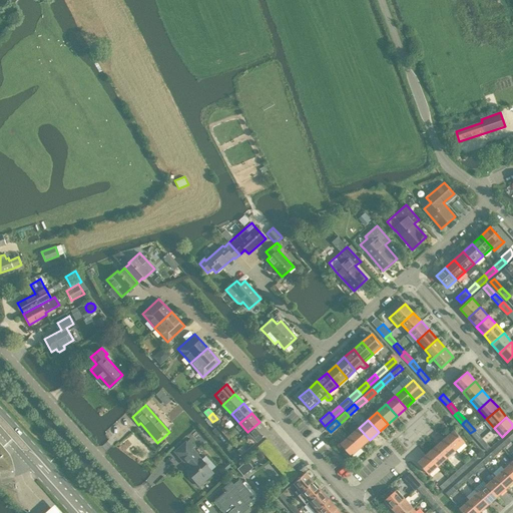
[(260,422),(247,432),(257,442),(268,432),(260,422)]
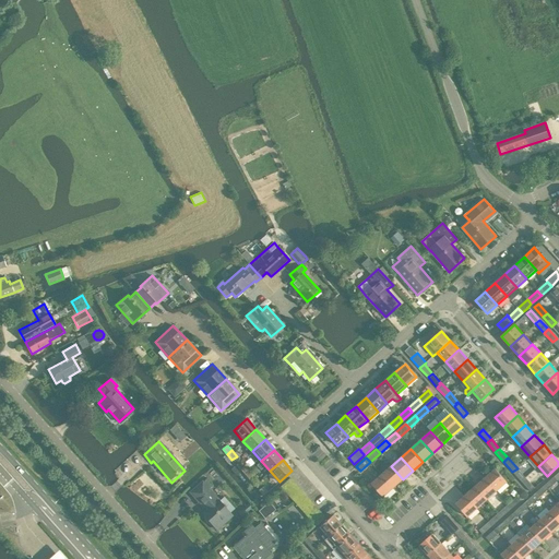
[(240,470),(245,475),(250,471),(245,465),(240,470)]
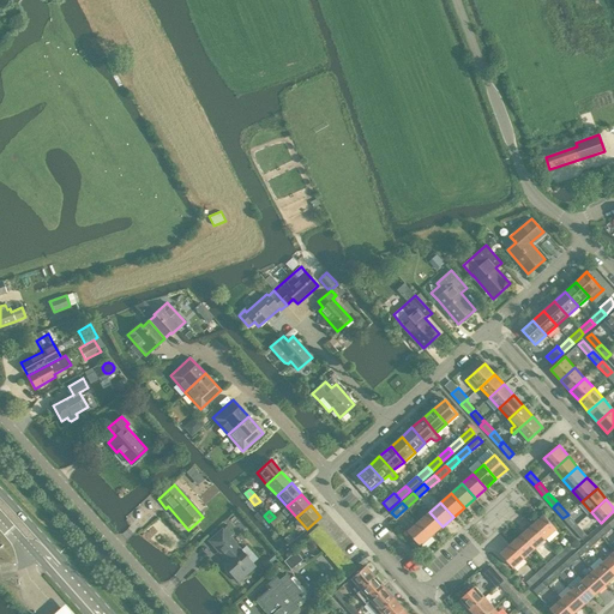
[(419,522),(432,536),(443,527),(429,512),(419,522)]
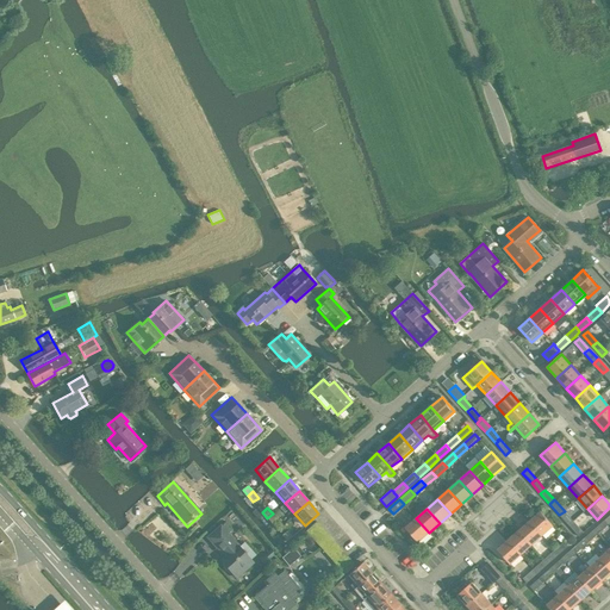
[(559,515),(570,527),(572,524),(571,523),(573,521),(570,517),(565,511),(559,515)]
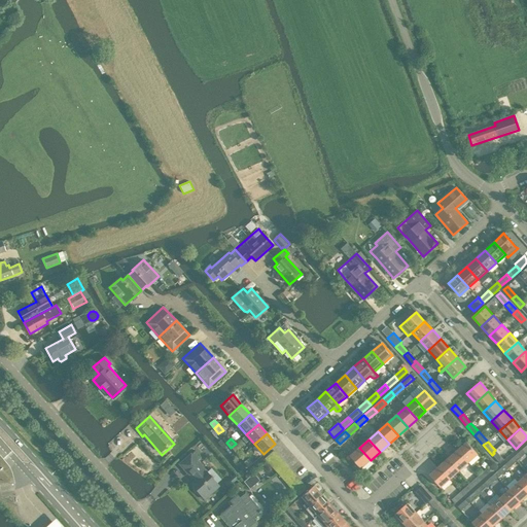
[(457,451),(468,463),(478,455),(466,443),(457,451)]
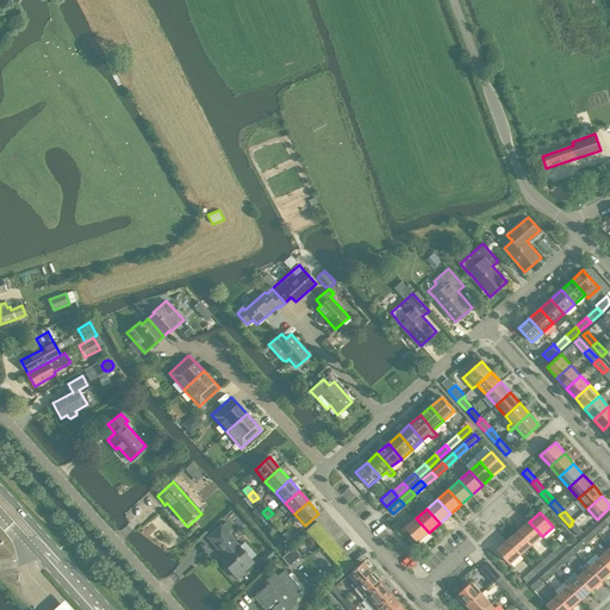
[(273,514),(267,518),(273,524),(278,520),(273,514)]
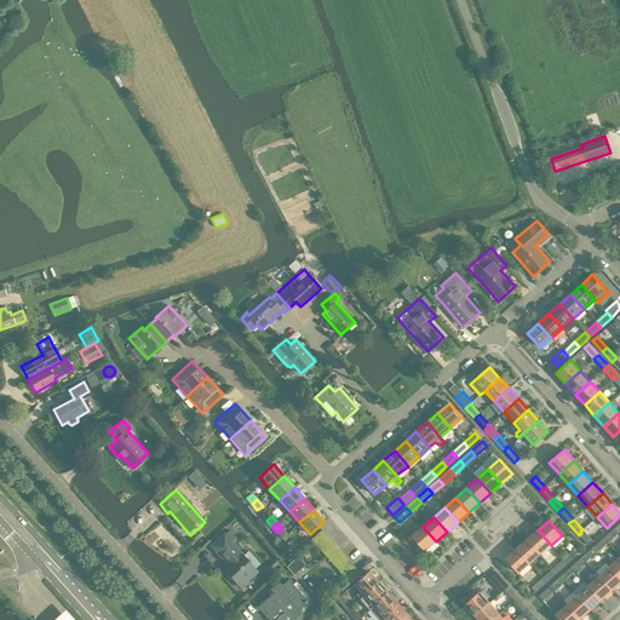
[(425,551),(436,541),(423,527),(412,537),(425,551)]
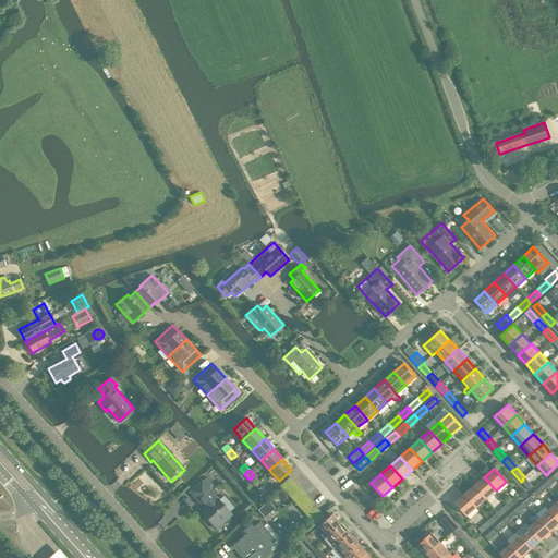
[(530,492),(534,487),(537,484),(533,480),(530,483),(529,482),(524,477),(524,476),(522,478),(523,480),(521,482),(530,492)]
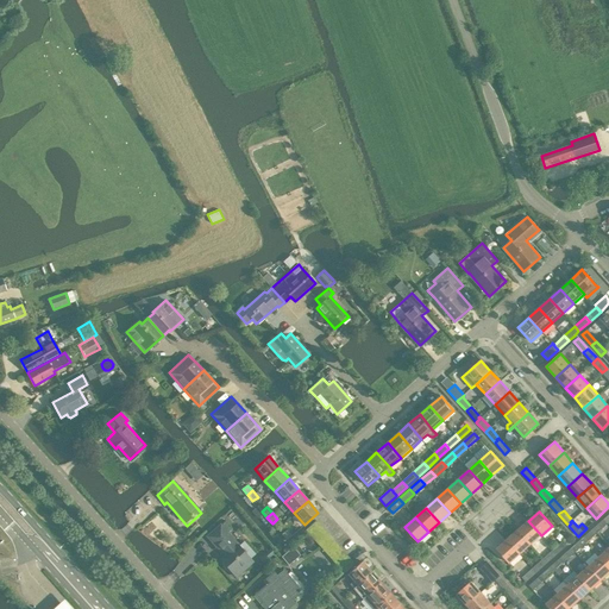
[(603,520),(592,529),(597,534),(608,525),(603,520)]
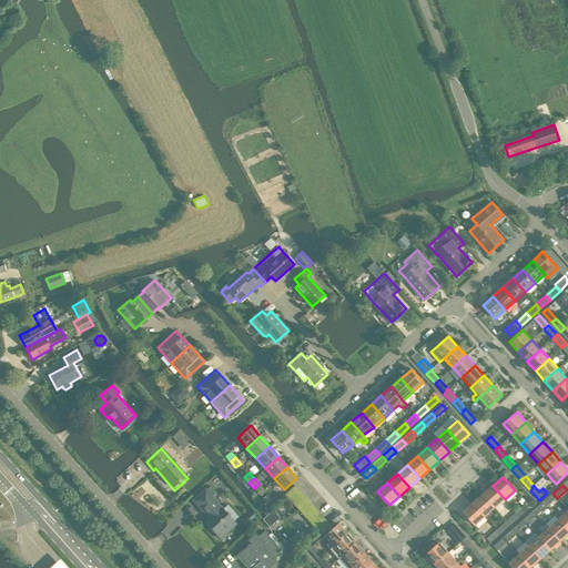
[(295,486),(285,495),(290,499),(298,490),(295,486)]
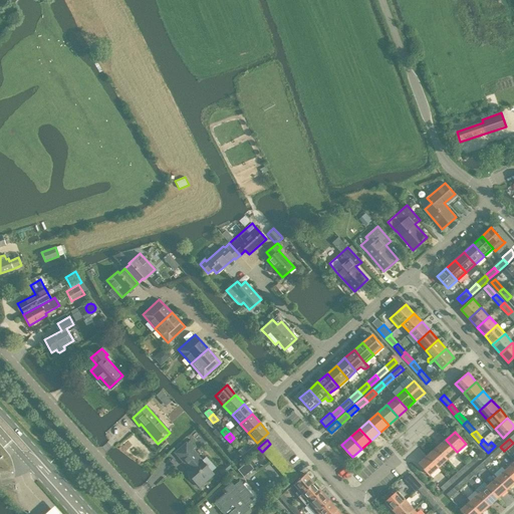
[(437,447),(448,460),(457,452),(446,440),(437,447)]
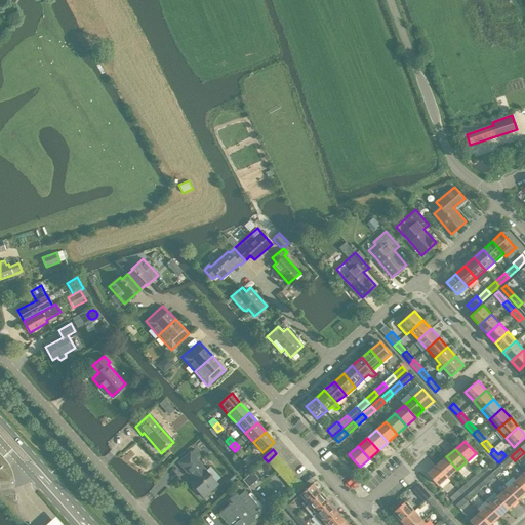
[(192,450),(178,462),(194,479),(190,483),(192,485),(192,488),(196,492),(198,492),(203,497),(217,484),(214,482),(219,478),(209,467),(204,471),(194,459),(197,456),(192,450)]
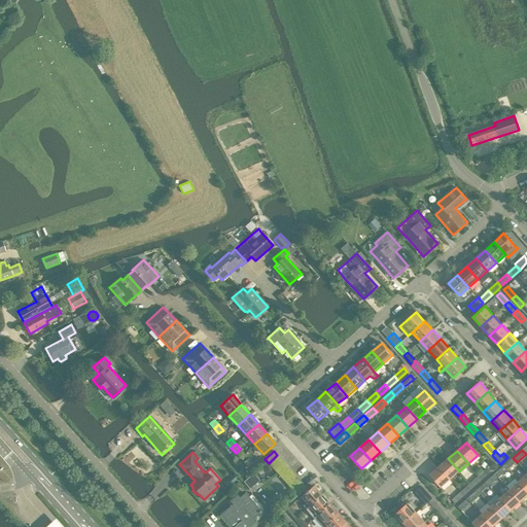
[(277,455),(269,463),(273,468),(282,460),(277,455)]
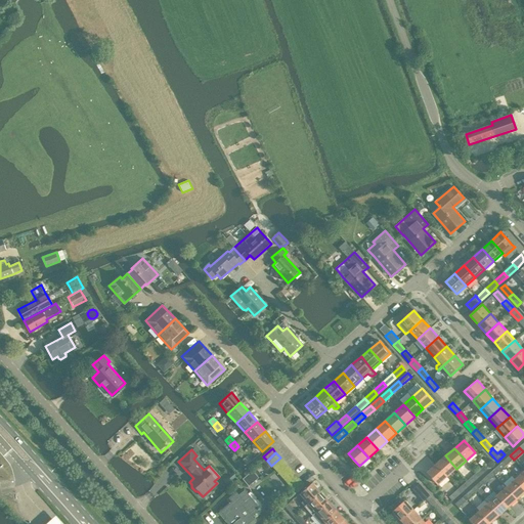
[(436,464),(447,477),(456,469),(445,455),(436,464)]
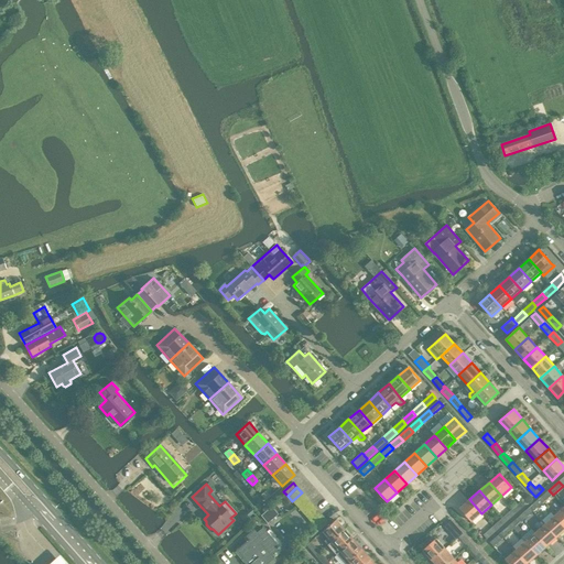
[(549,490),(539,499),(543,503),(553,495),(549,490)]
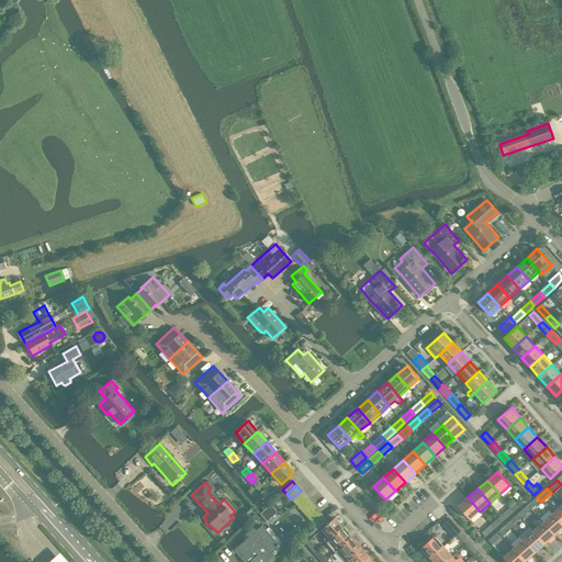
[(265,498),(269,495),(265,490),(260,493),(265,498)]
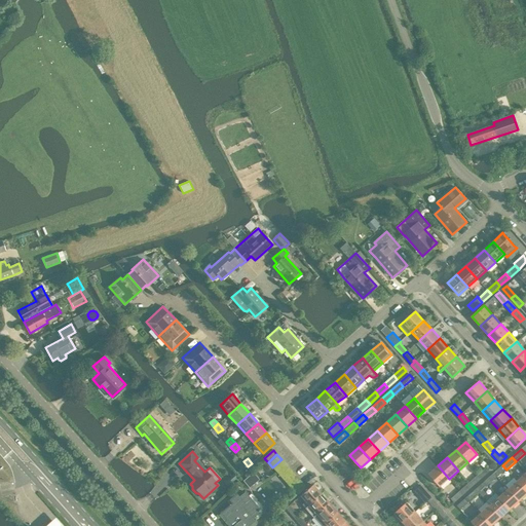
[(282,459),(272,467),(276,472),(285,463),(282,459)]
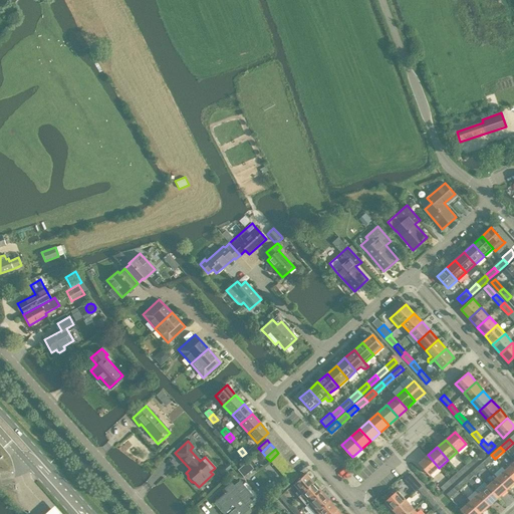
[(278,453),(270,461),(274,465),(282,458),(278,453)]
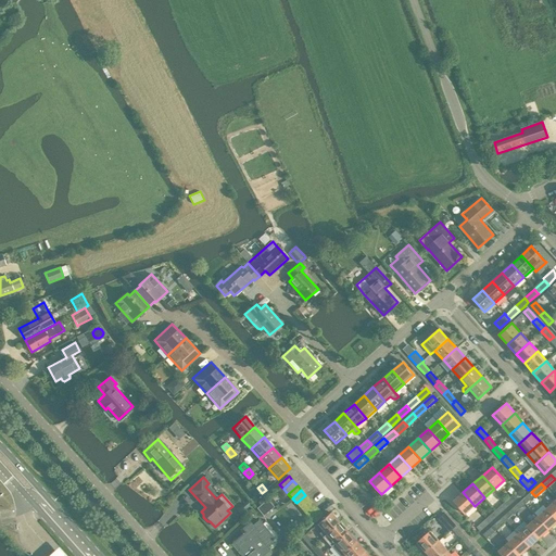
[(465,515),(475,506),(463,492),(453,501),(465,515)]
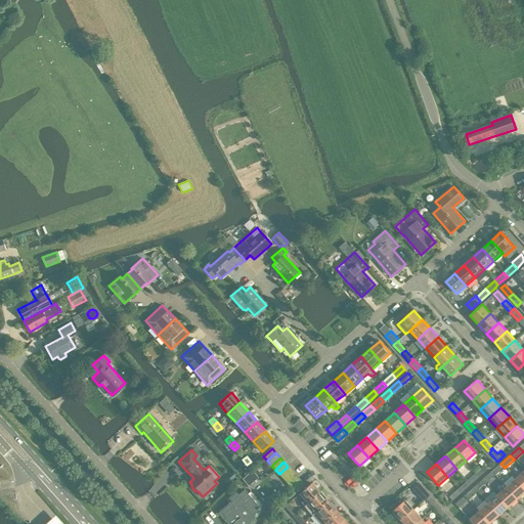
[(486,464),(476,473),(480,477),(490,468),(486,464)]
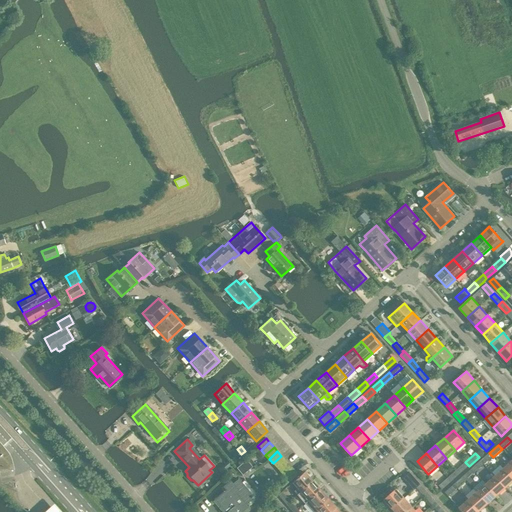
[(489,453),(480,461),(484,465),(493,457),(489,453)]
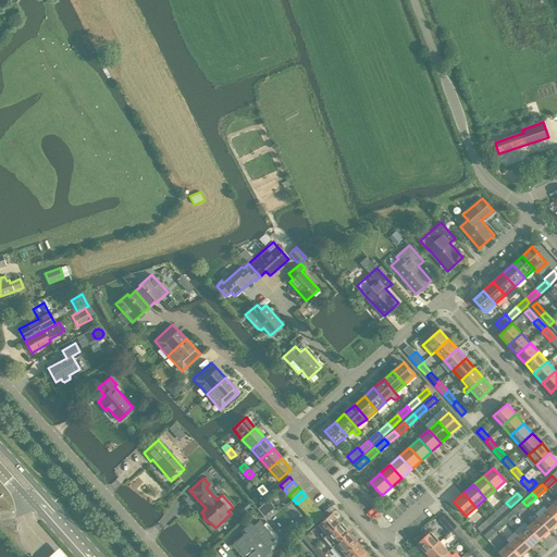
[(306,496),(297,504),(300,509),(310,500),(306,496)]
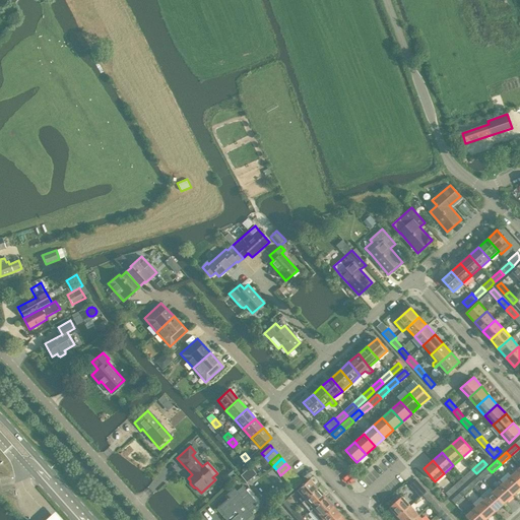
[(251,467),(240,475),(246,482),(257,474),(251,467)]
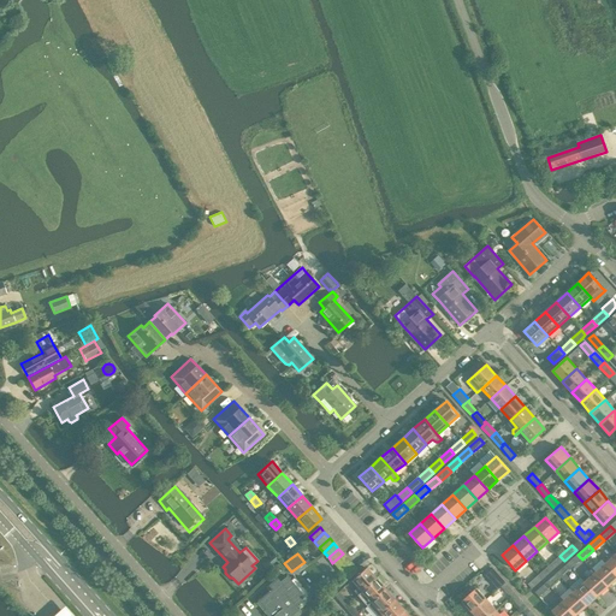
[(343,554),(332,563),(338,568),(348,560),(343,554)]
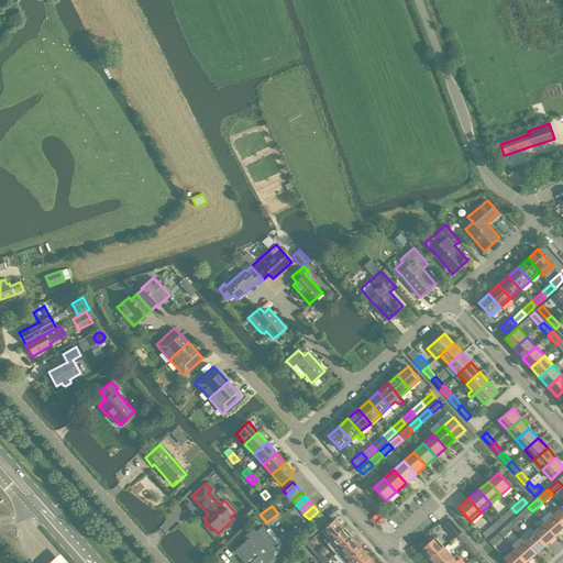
[(562,506),(553,515),(562,526),(562,506)]
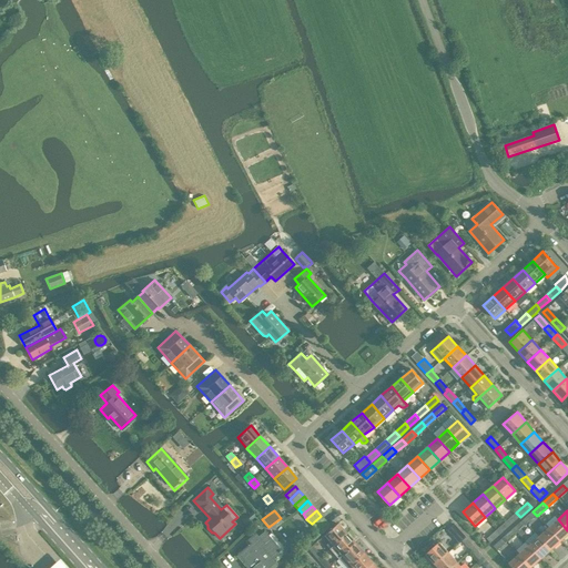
[(533,511),(523,520),(524,521),(525,521),(527,523),(527,524),(527,525),(537,516),(533,511)]
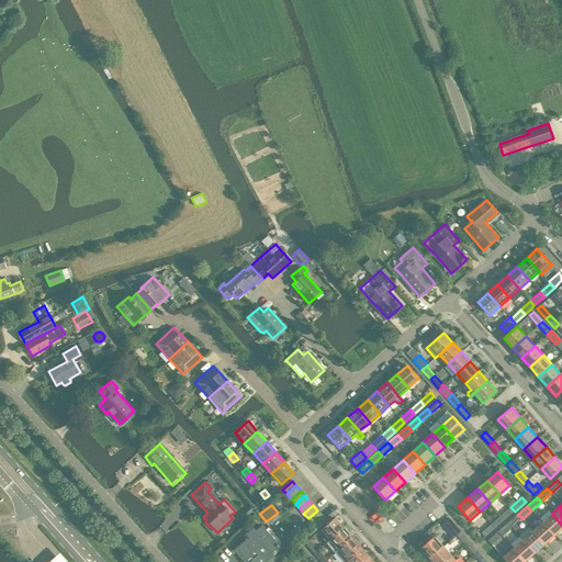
[(510,507),(502,516),(505,520),(515,512),(510,507)]
